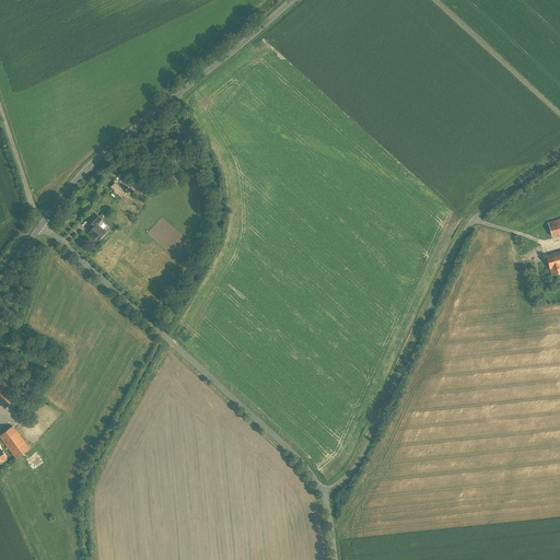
[(117,181),(109,189),(121,198),(128,190),(117,181)]
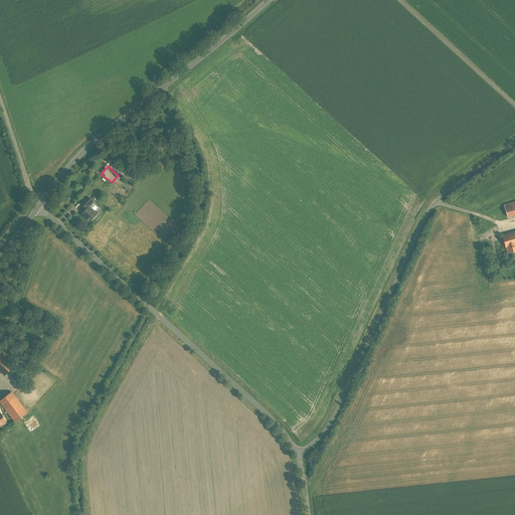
[(80,215),(89,222),(97,213),(91,207),(95,203),(88,196),(79,204),(86,209),(80,215)]
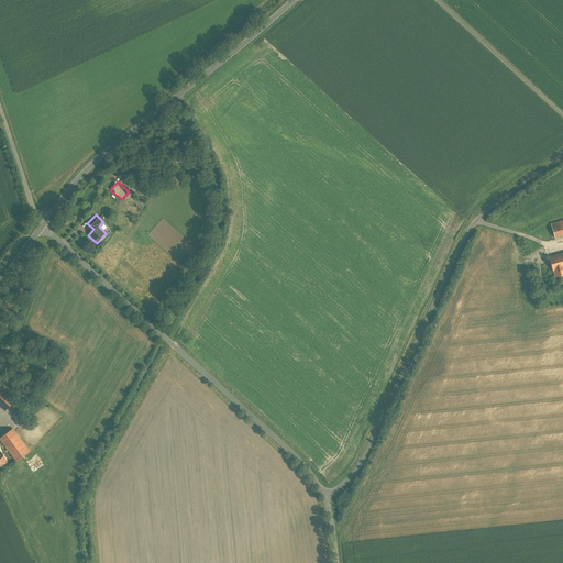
[(562,220),(551,224),(555,239),(562,235),(562,220)]
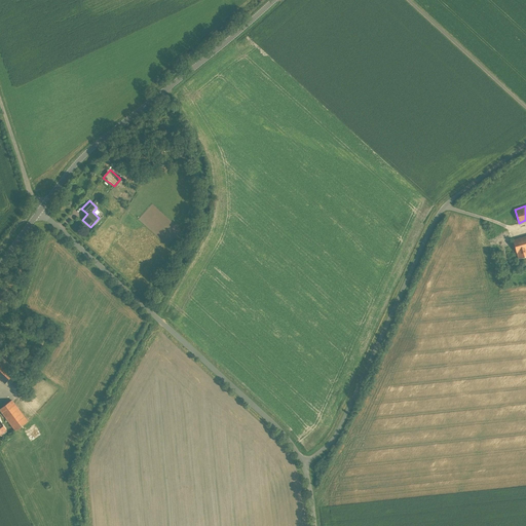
[(525,234),(511,239),(514,248),(525,243),(525,234)]
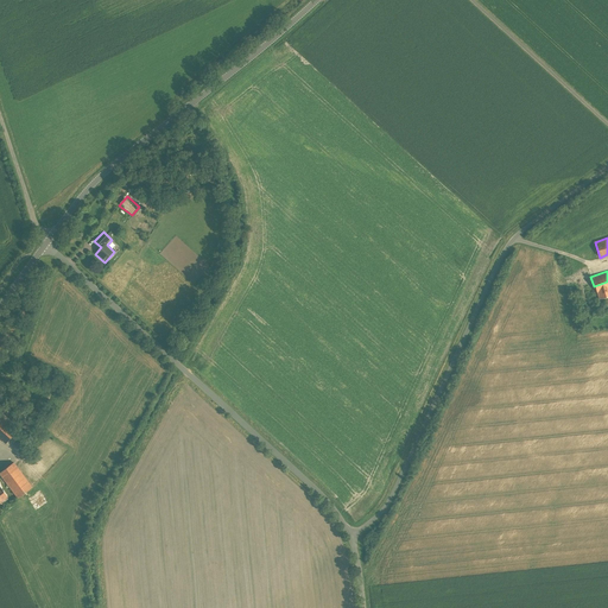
[(607,297),(607,282),(594,286),(597,301),(607,297)]
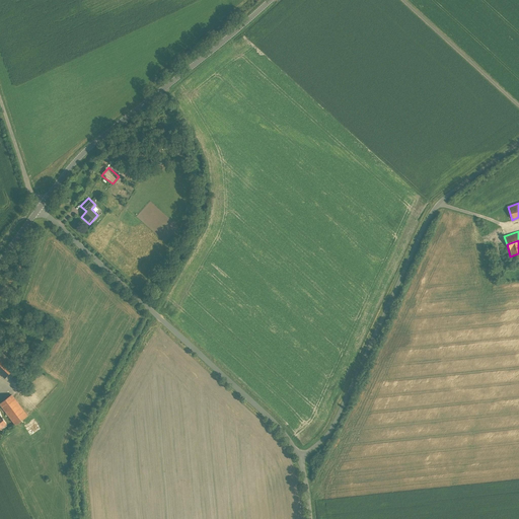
[(16,366),(0,351),(0,373),(5,378),(12,371),(16,366)]
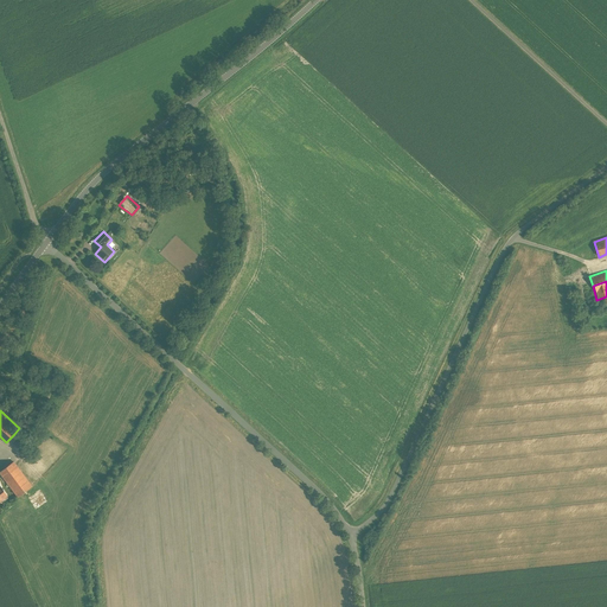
[(32,486),(13,462),(0,472),(0,473),(18,497),(32,486)]
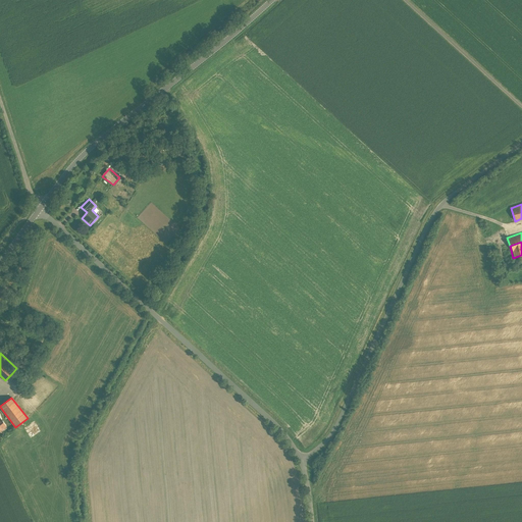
All buildings are outlined.
